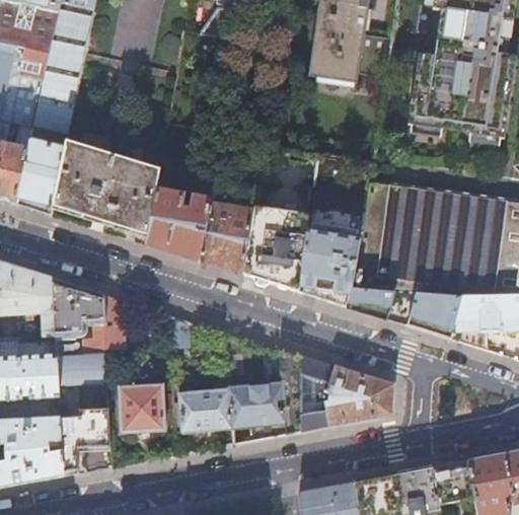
[(0,0),(0,117),(9,120),(32,125),(41,88),(61,0),(66,0),(93,5),(94,0),(0,0)]
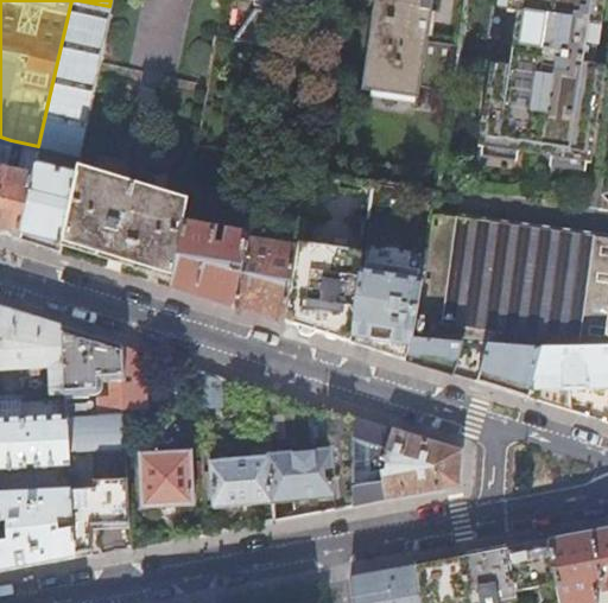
[(88,113),(109,6),(77,0),(71,0),(48,103),(88,113)]
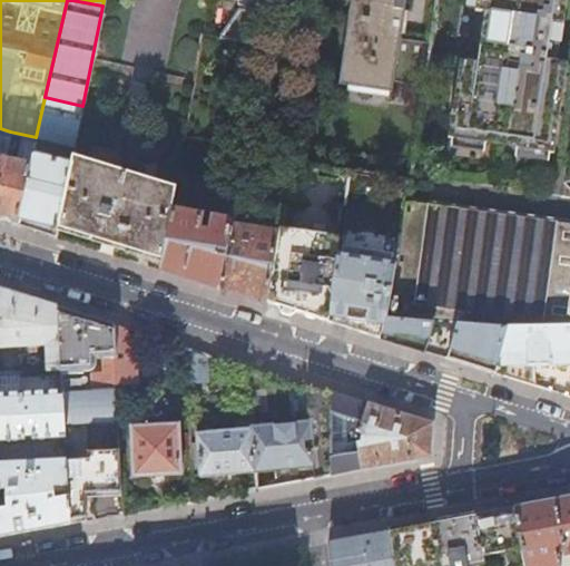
[(347,0),(336,79),(389,87),(393,58),(395,58),(403,0),(347,0)]
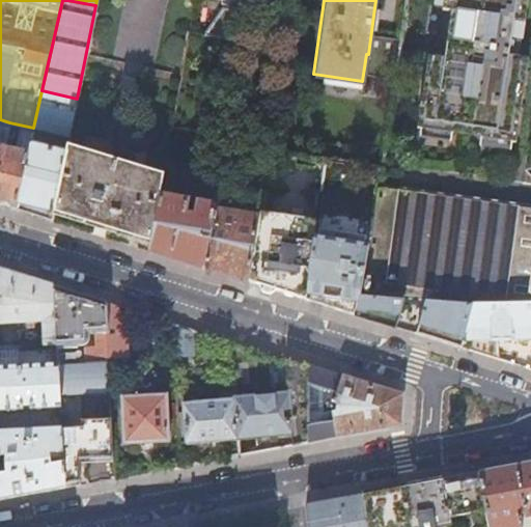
[(443,0),(436,53),(427,52),(416,123),(450,129),(451,126),(480,130),(479,133),(513,138),(527,52),(520,52),(526,0),(443,0)]
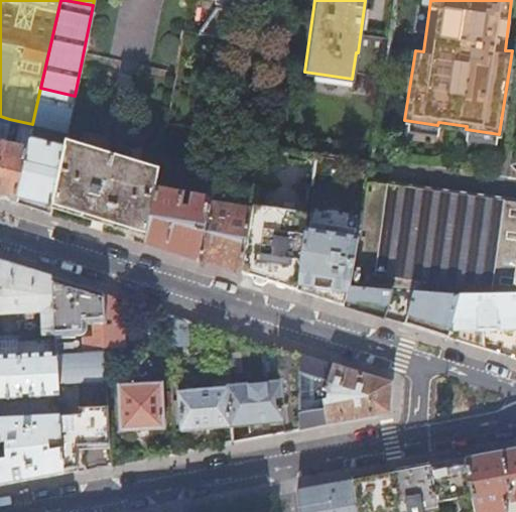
[(221,3),(201,31),(230,36),(235,6),(221,3)]
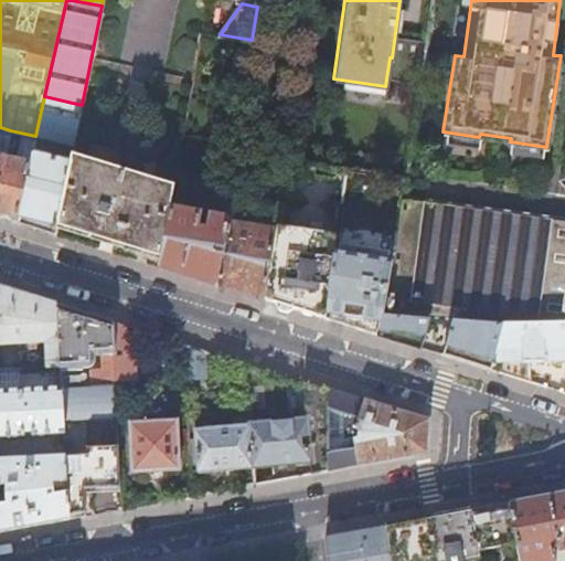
[(74,144),(82,105),(44,96),(35,136),(74,144)]
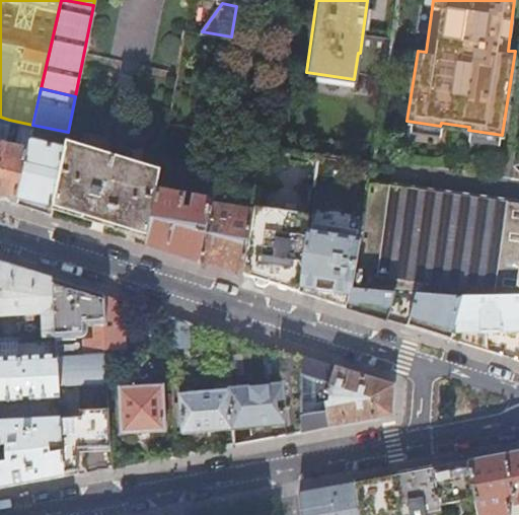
[(9,120),(0,117),(0,131),(6,133),(9,120)]
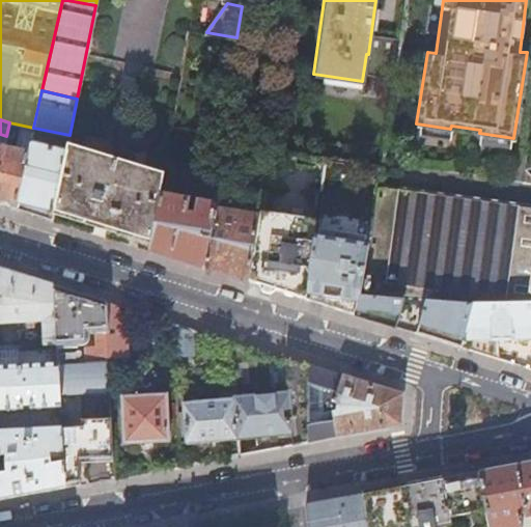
[(70,135),(33,128),(30,141),(66,149),(68,140),(70,135)]
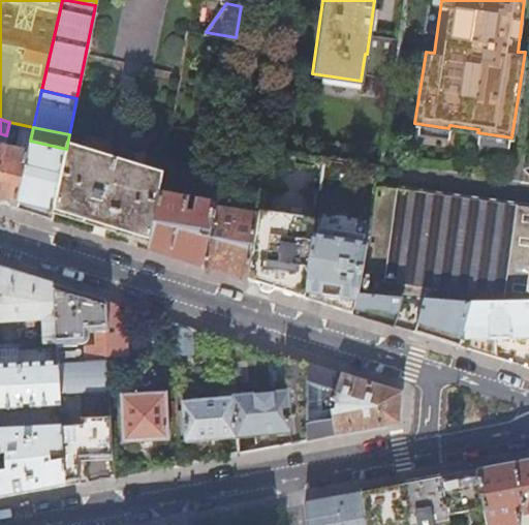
[(68,140),(66,149),(54,207),(152,238),(160,191),(160,188),(163,171),(68,140)]
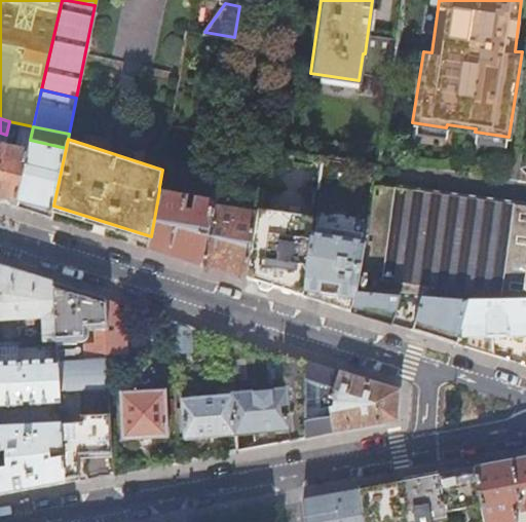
[(30,140),(27,151),(15,204),(32,210),(51,216),(53,206),(66,148),(30,140)]
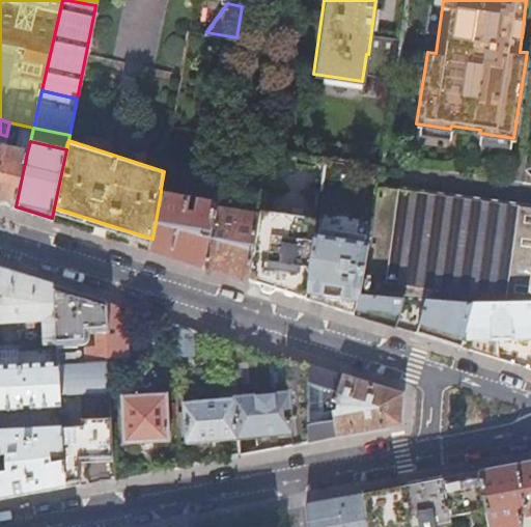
[(0,201),(16,206),(27,153),(0,146),(0,143),(0,142),(0,201)]
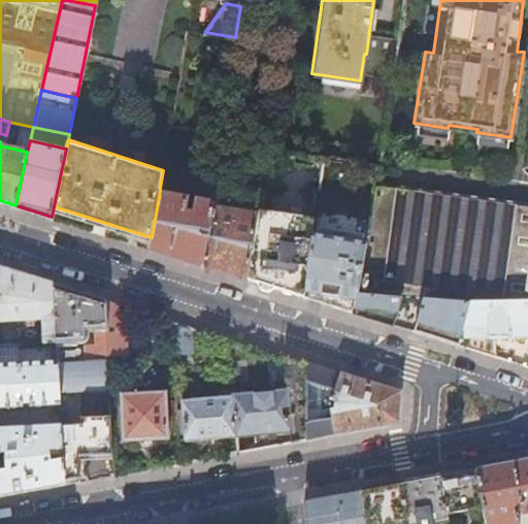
[(268,146),(258,211),(248,277),(259,281),(275,286),(281,288),(304,295),(312,231),(324,155),(268,146)]
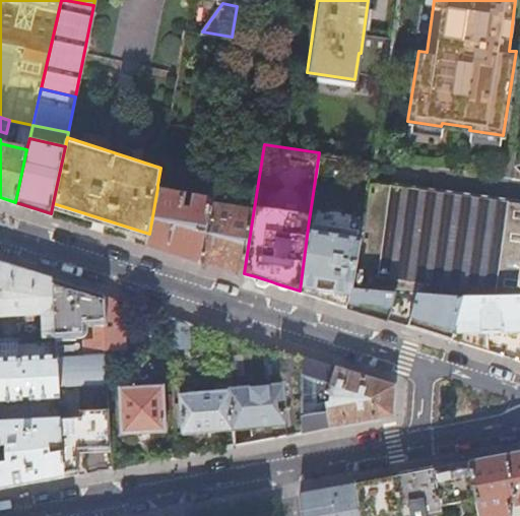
[(169,169),(160,168),(157,185),(166,187),(169,169)]
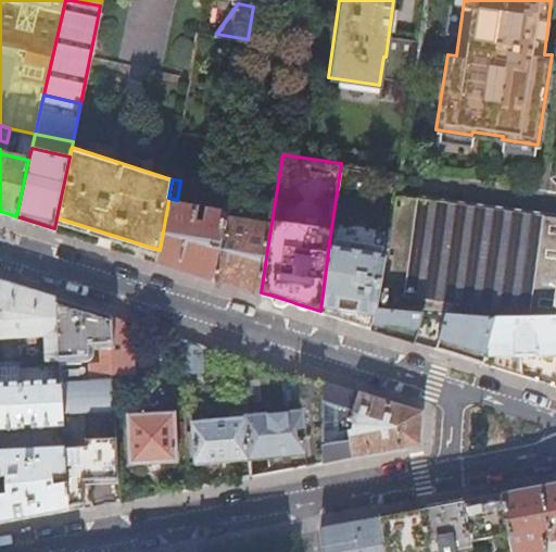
[(555,213),(395,192),(387,252),(378,306),(424,310),(446,312),(492,315),(555,314),(555,213)]
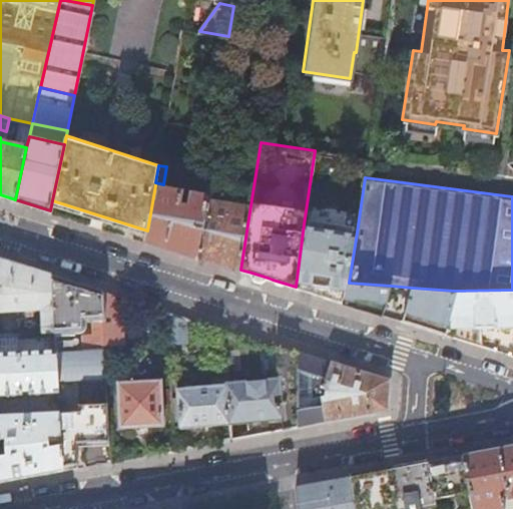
[(155,185),(147,230),(145,239),(158,243),(198,257),(208,197),(208,195),(190,192),(188,205),(181,204),(183,190),(155,185)]
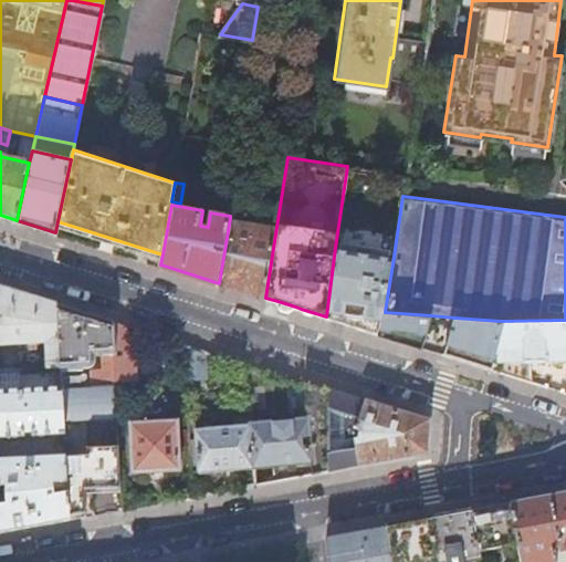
[(230,218),(219,283),(243,290),(265,298),(276,227),(230,218)]
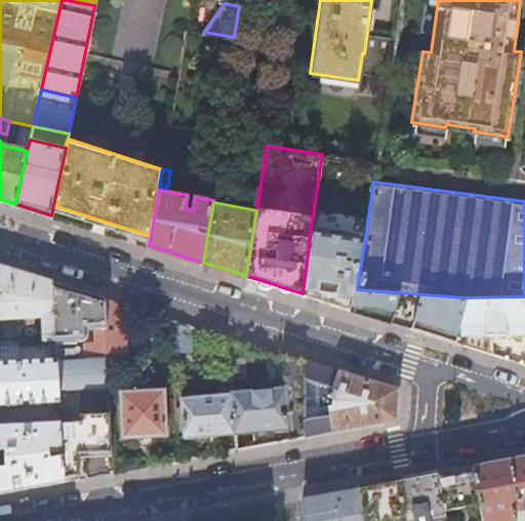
[(365,238),(311,230),(303,293),(328,301),(352,309),(356,289),(357,289),(365,238)]
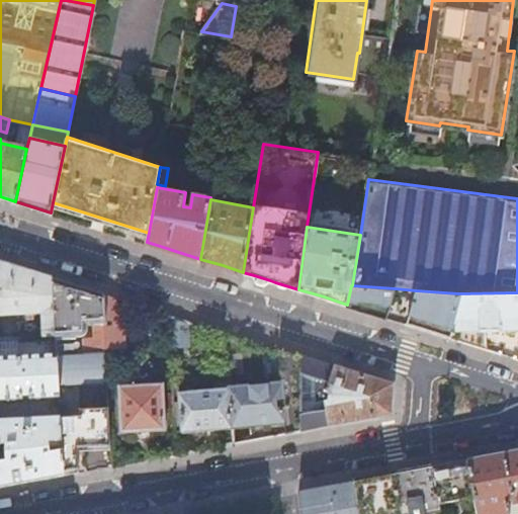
[(0,311),(26,311),(26,316),(34,316),(34,311),(42,311),(45,333),(56,333),(53,275),(24,266),(0,258),(0,311)]
